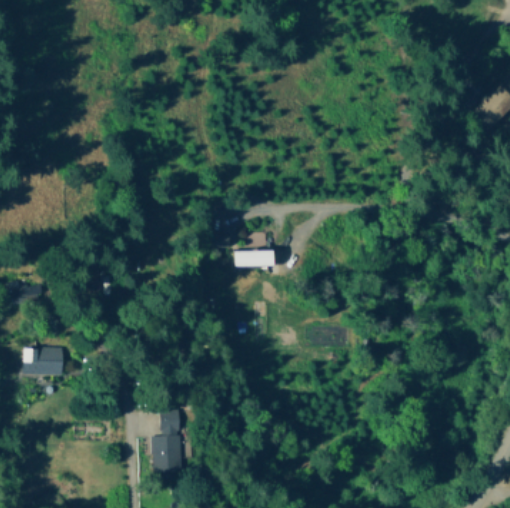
[(509,97),(499,86),(471,112),(488,130),(509,109),(509,97)]
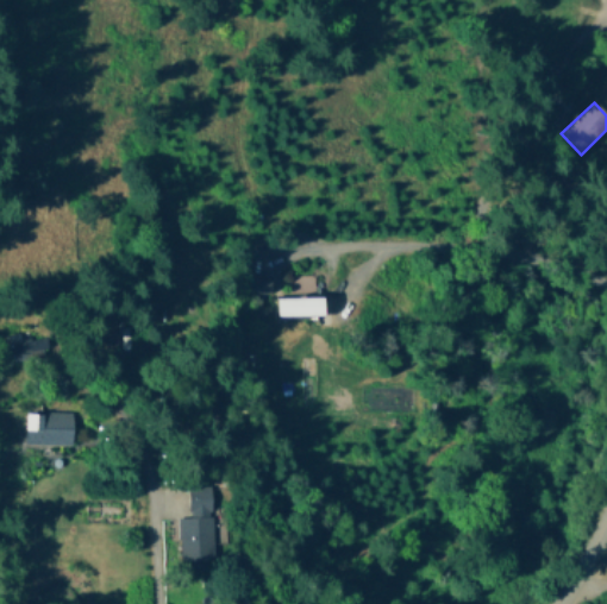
[(323,316),(321,297),(276,299),(277,318),(323,316)]
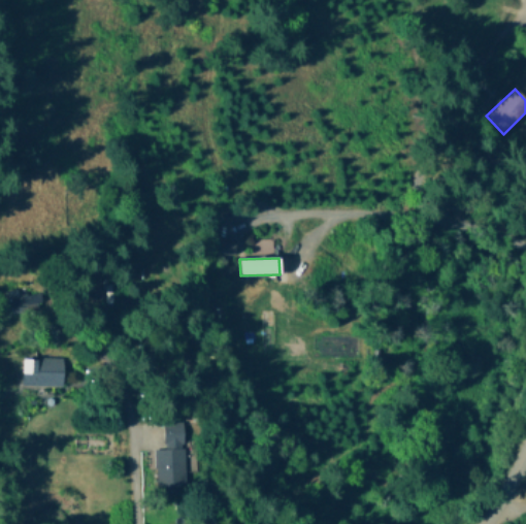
[(41,312),(42,296),(13,295),(13,312),(41,312)]
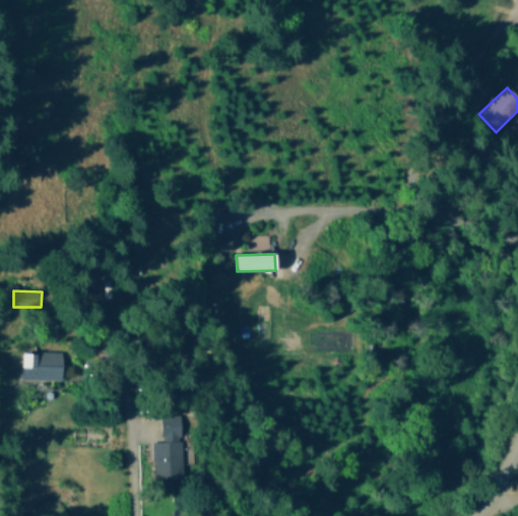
[(23,353),(23,381),(63,382),(63,356),(23,353)]
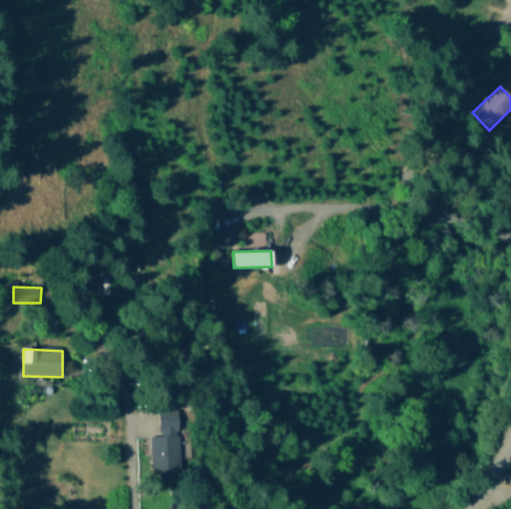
[(182,471),(180,412),(160,413),(161,437),(152,438),(153,472),(182,471)]
